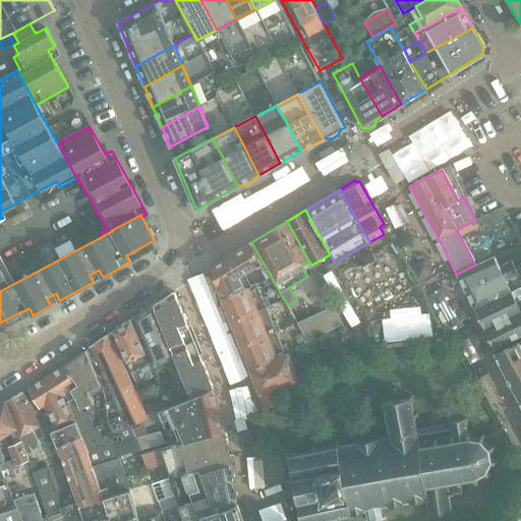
[(215,272),(212,274),(221,297),(256,284),(263,281),(272,278),(251,242),(215,265),(216,268),(215,272)]
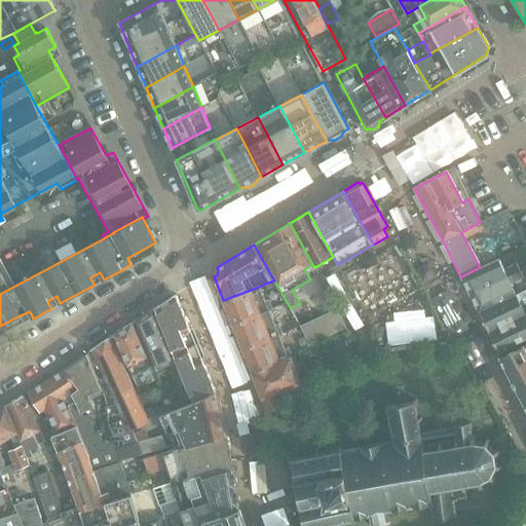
[(0,294),(9,289),(15,286),(2,262),(0,258),(0,294)]
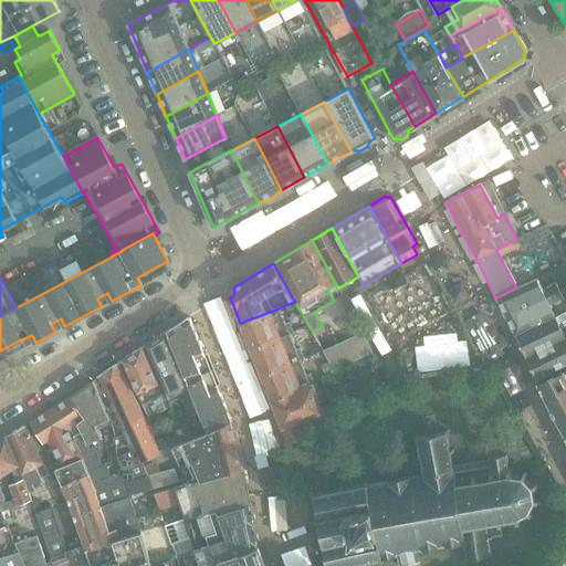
[(516,287),(495,299),(505,317),(558,292),(554,284),(541,290),(536,280),(516,287)]
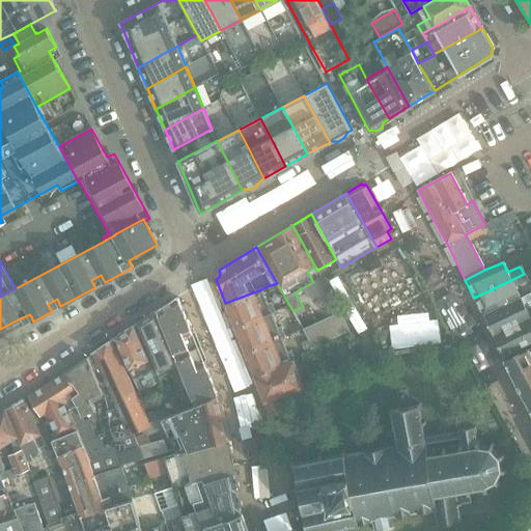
[(524,274),(474,298),(482,314),(520,297),(514,287),(527,281),(524,274)]
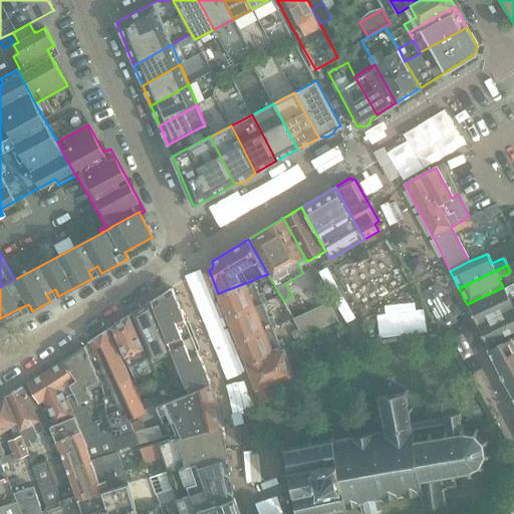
[(268,274),(259,277),(261,283),(271,279),(268,274)]
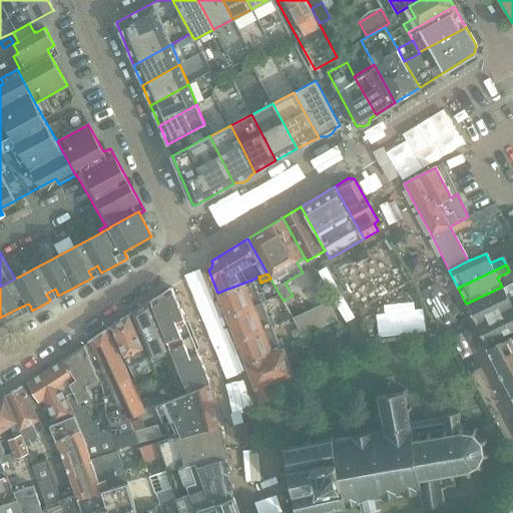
[(252,280),(217,293),(222,306),(226,316),(262,302),(265,301),(261,292),(258,293),(252,280)]
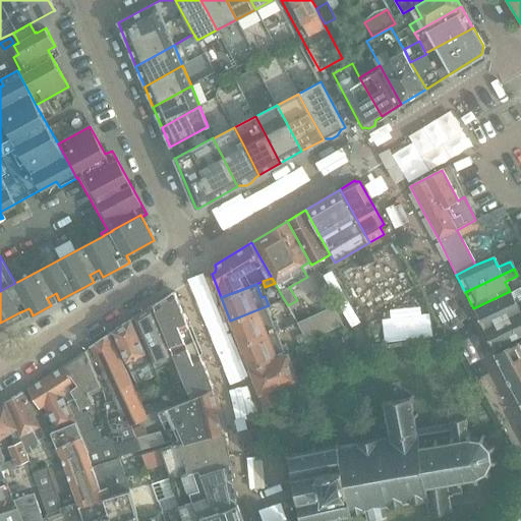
[(510,291),(473,308),(474,310),(482,328),(520,310),(520,296),(520,297),(520,296),(520,290),(519,287),(510,291)]
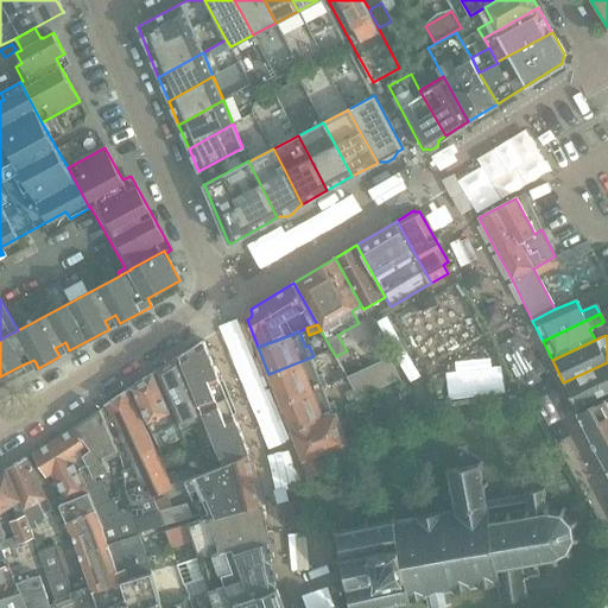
[(182,354),(178,356),(181,362),(203,420),(215,444),(225,463),(249,454),(249,453),(249,451),(248,453),(247,448),(246,445),(240,432),(241,431),(240,429),(239,430),(233,416),(234,416),(234,413),(235,412),(223,380),(221,381),(220,379),(219,380),(214,366),(213,363),(211,362),(207,350),(208,349),(207,347),(206,348),(203,341),(202,341),(197,344),(196,344),(195,346),(182,355),(182,354)]
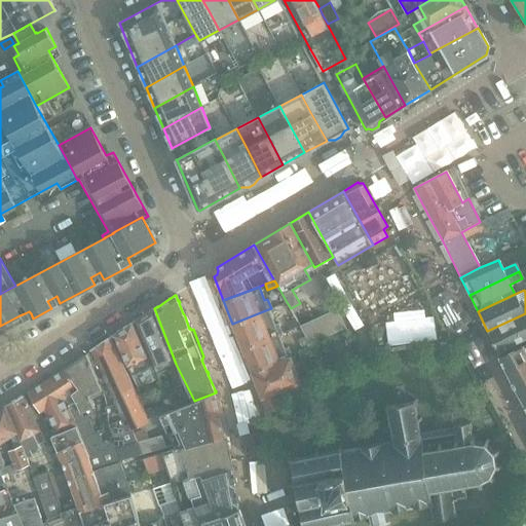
[(294,313),(301,308),(299,304),(291,308),(294,313)]
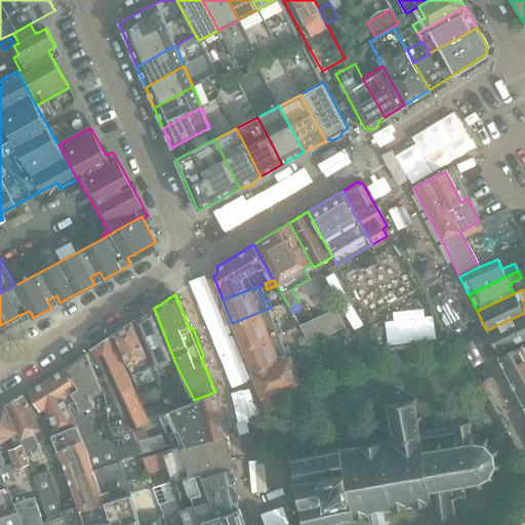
[(146,313),(134,320),(157,371),(166,367),(175,388),(186,384),(175,363),(156,313),(154,308),(146,313)]
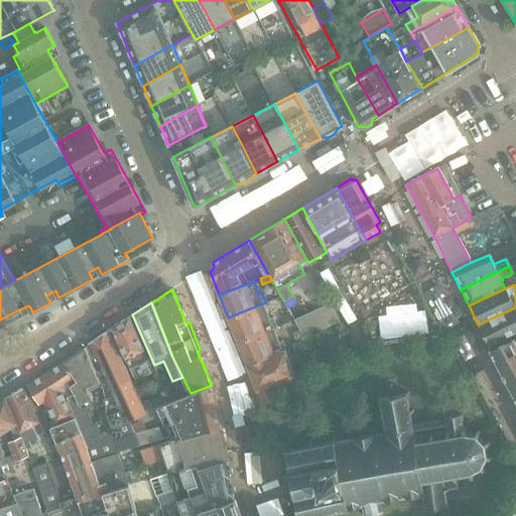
[(263,303),(228,317),(238,342),(272,328),(275,327),(272,317),(269,318),(263,303)]
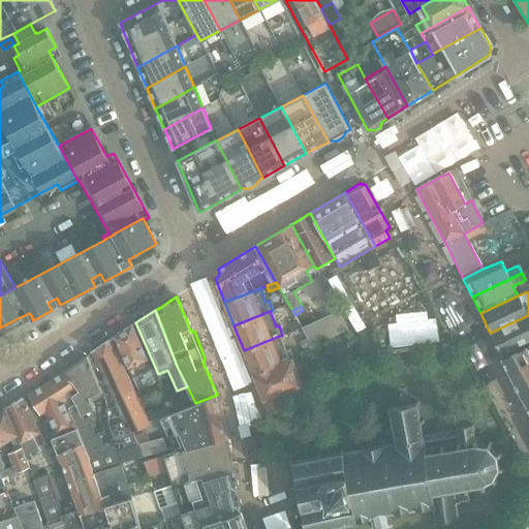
[(330,315),(303,328),(308,337),(313,345),(348,331),(340,315),(338,311),(330,315)]
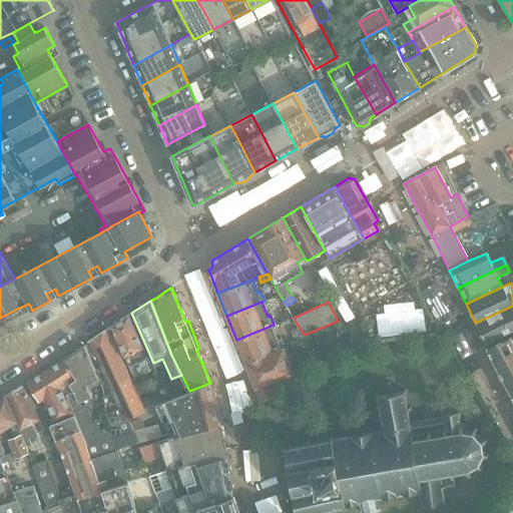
[(512,306),(475,323),(486,345),(512,332),(512,306)]
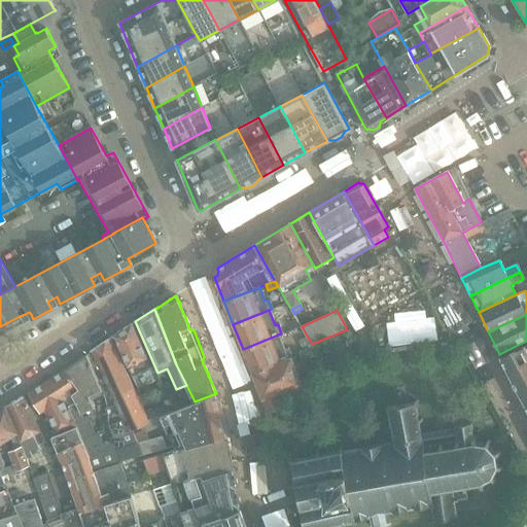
[(297,319),(287,323),(290,329),(301,325),(297,319)]
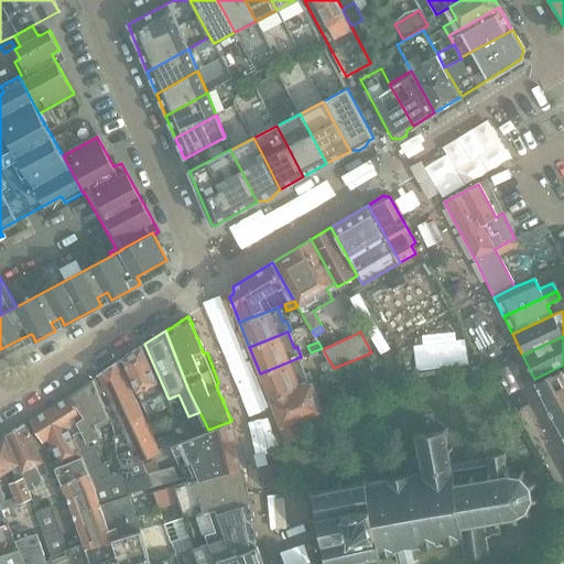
[(142,346),(122,359),(148,414),(156,410),(158,412),(169,407),(142,346)]
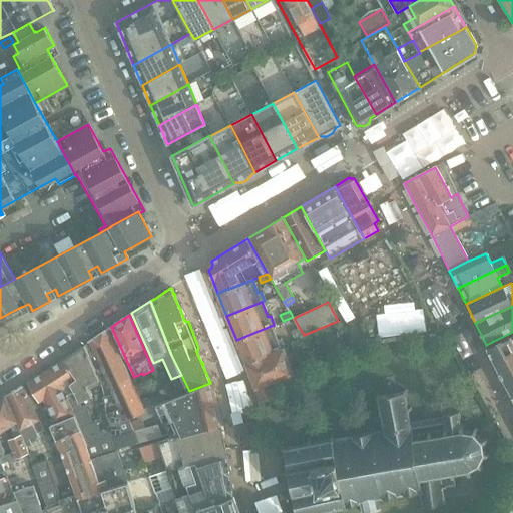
[(271,326),(236,340),(245,363),(282,348),(284,348),(280,338),(277,339),(271,326)]
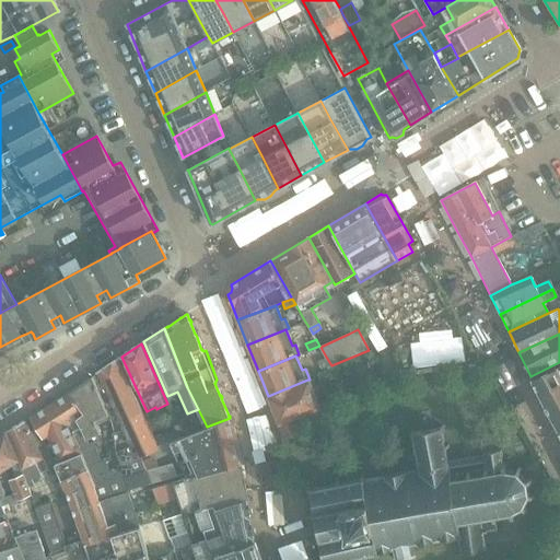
[(326,357),(318,359),(323,370),(331,365),(326,357)]
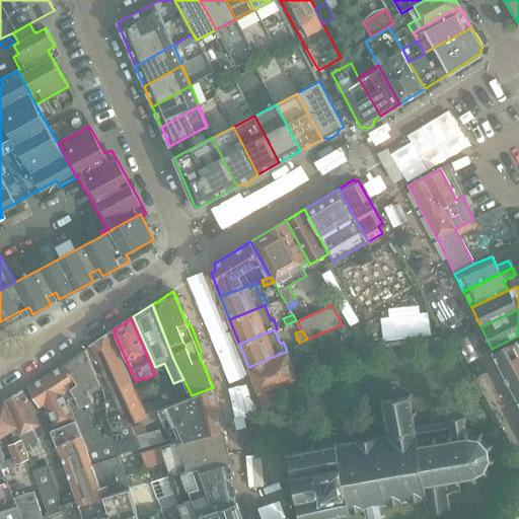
[(90,345),(84,350),(102,387),(104,390),(107,414),(108,420),(107,420),(113,432),(132,424),(131,422),(135,421),(141,418),(147,415),(143,406),(109,332),(90,345)]
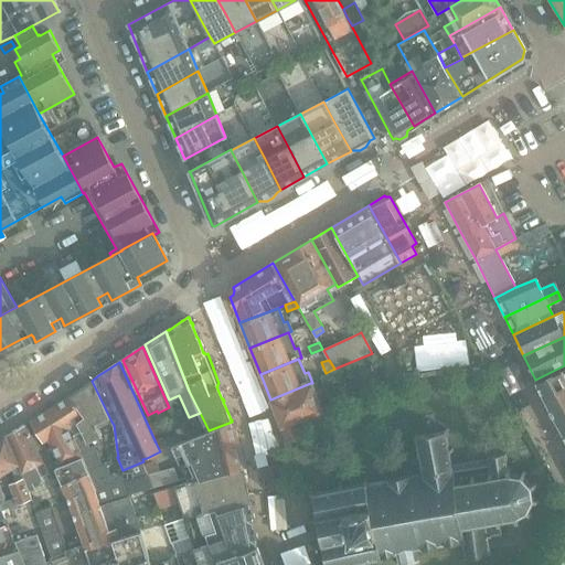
[(564,377),(562,373),(536,384),(564,439),(564,377)]
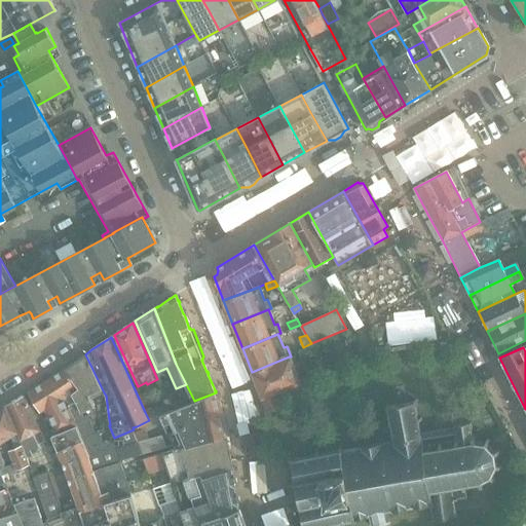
[(85,354),(63,370),(78,389),(70,393),(76,404),(77,403),(81,412),(95,406),(90,398),(104,392),(85,354)]
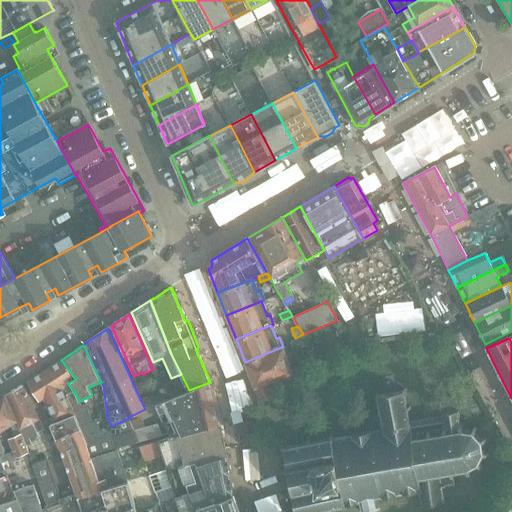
[(281,347),(245,362),(255,388),(258,402),(260,402),(273,398),(271,386),(280,382),(279,377),(292,373),(291,370),(281,347)]
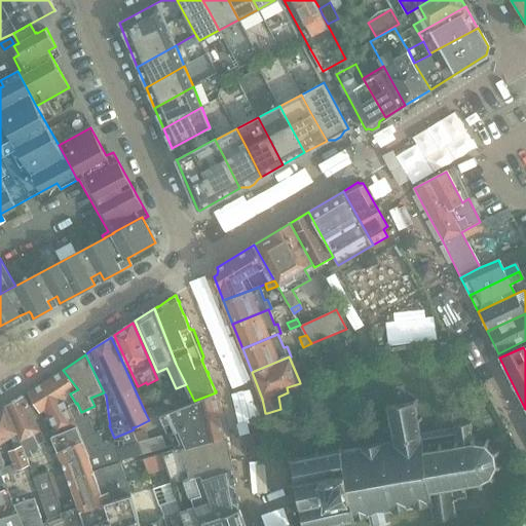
[(322,360),(303,368),(306,376),(326,368),(322,360)]
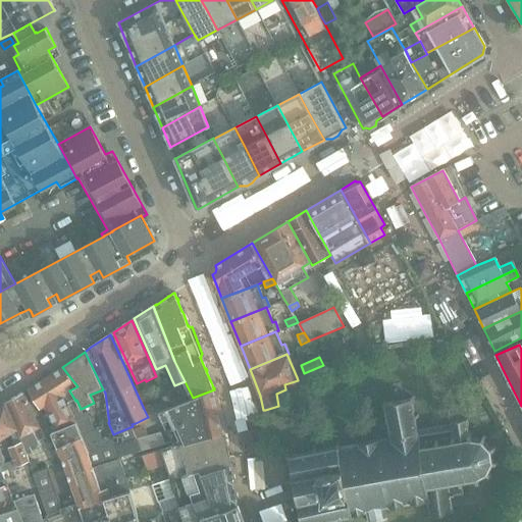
[(31,387),(28,389),(39,410),(44,407),(55,431),(74,422),(67,406),(75,401),(69,390),(77,386),(62,367),(31,387)]
